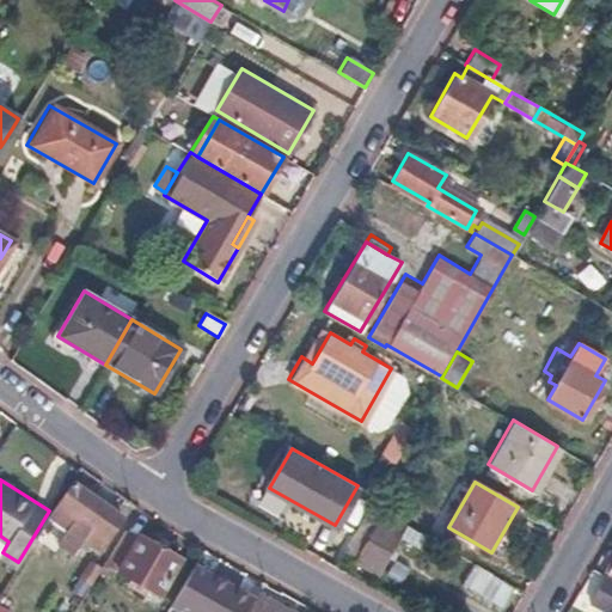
[(121,519),(72,484),(49,518),(98,551),(121,519)]
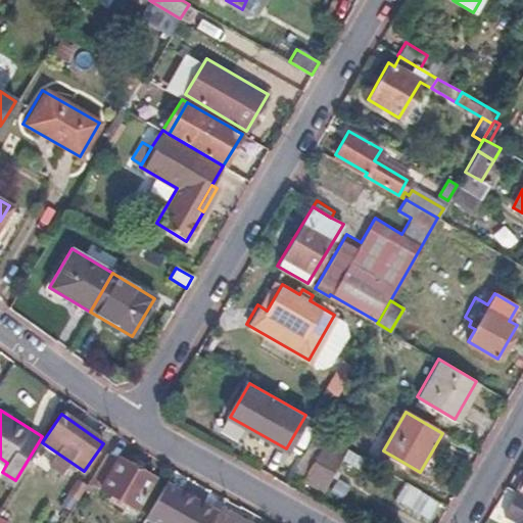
[(316,429),(310,439),(340,457),(345,446),(316,429)]
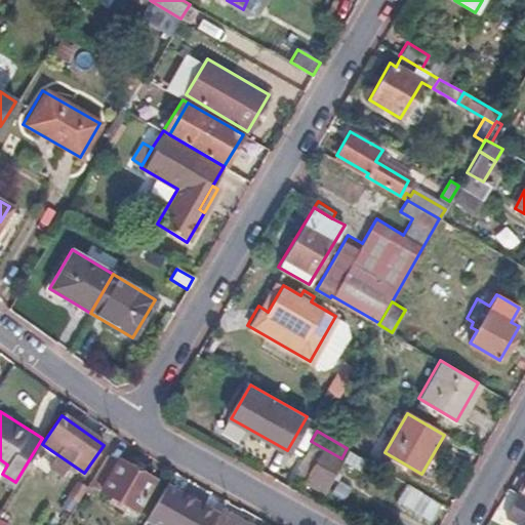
[(450,438),(444,435),(421,474),(428,477),(450,438)]
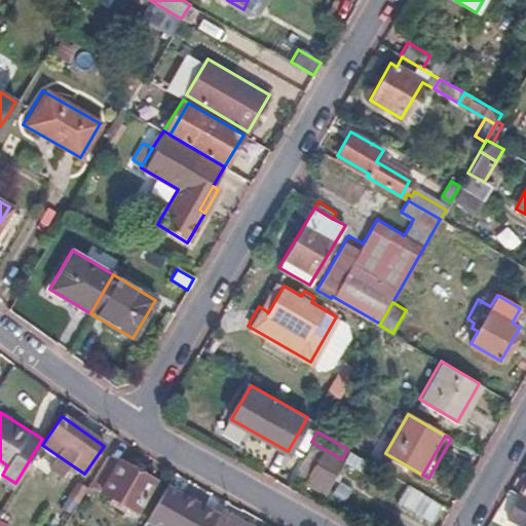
[(342,459),(311,442),(292,476),(323,493),(342,459)]
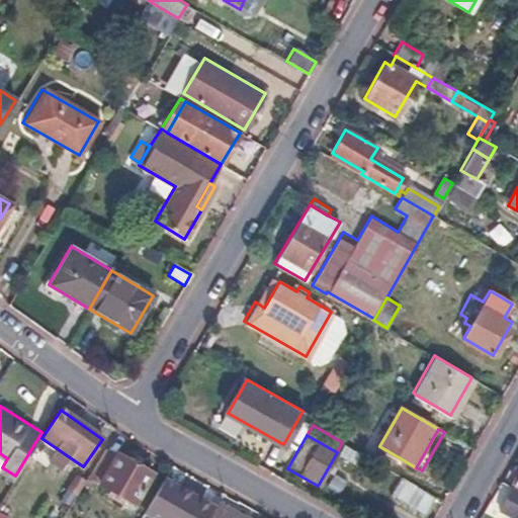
[(105,445),(86,476),(109,489),(105,494),(119,502),(122,496),(133,502),(151,472),(105,445)]
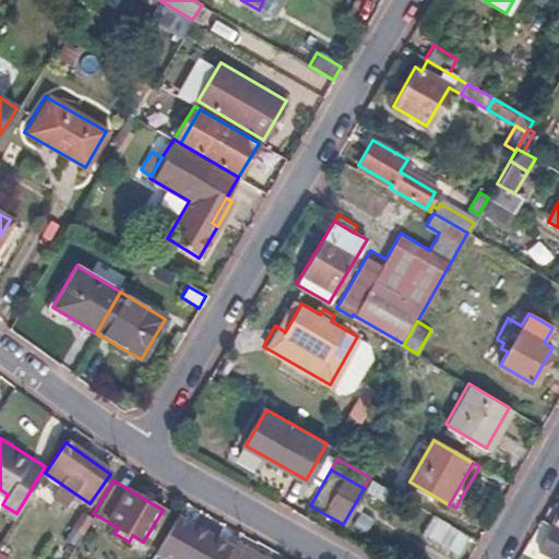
[(397,494),(376,482),(369,492),(391,506),(397,494)]
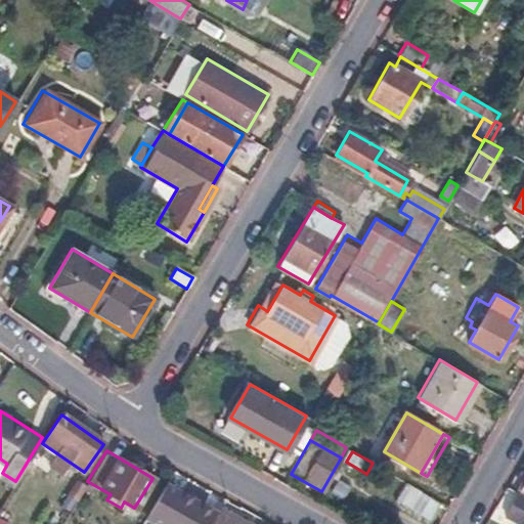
[(69,478),(74,481),(66,494),(75,499),(87,481),(73,472),(69,478)]
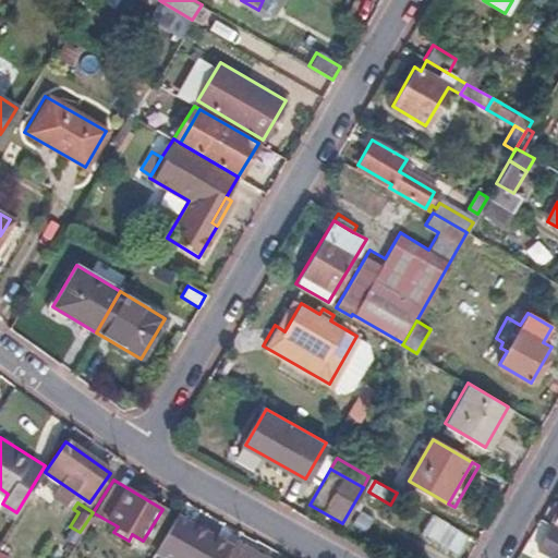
[(201,557),(216,532),(179,510),(156,547),(174,557),(201,557)]
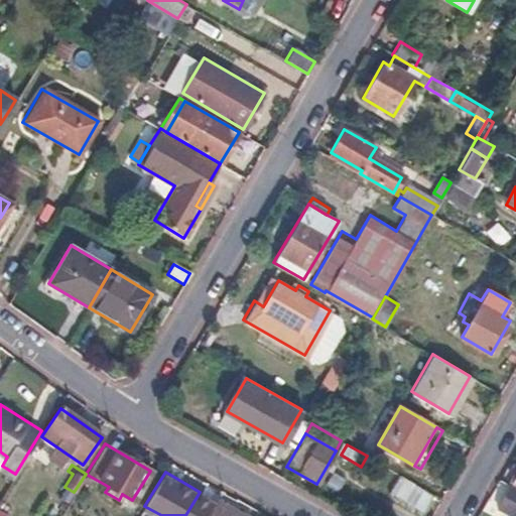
[(397,474),(386,494),(422,515),(433,496),(397,474)]
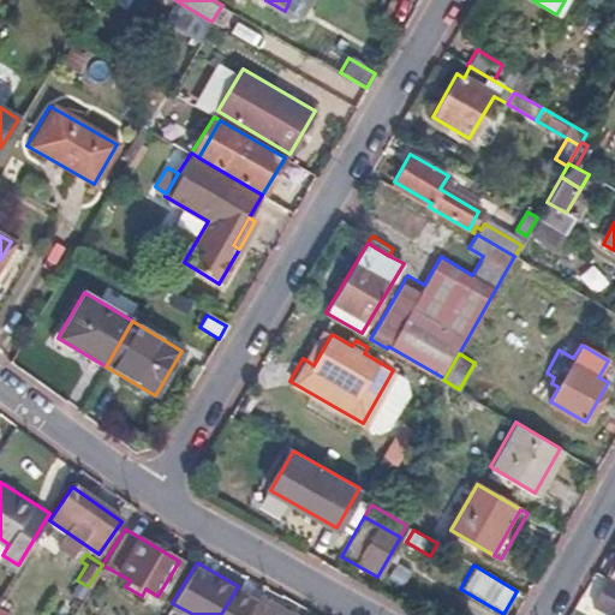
[(596,614),(598,614),(614,614),(614,584),(613,583),(596,614)]
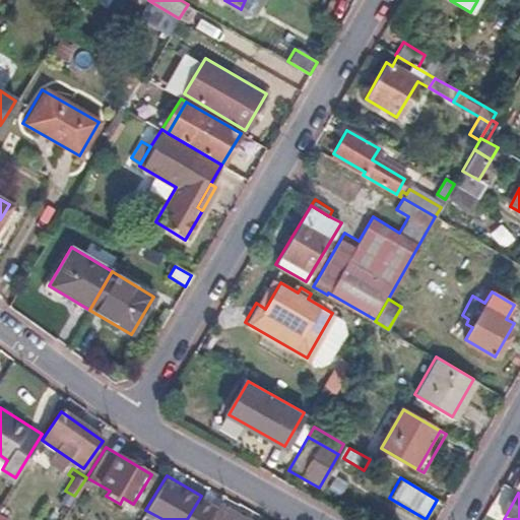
[(208,519),(217,505),(201,496),(187,519),(208,519)]
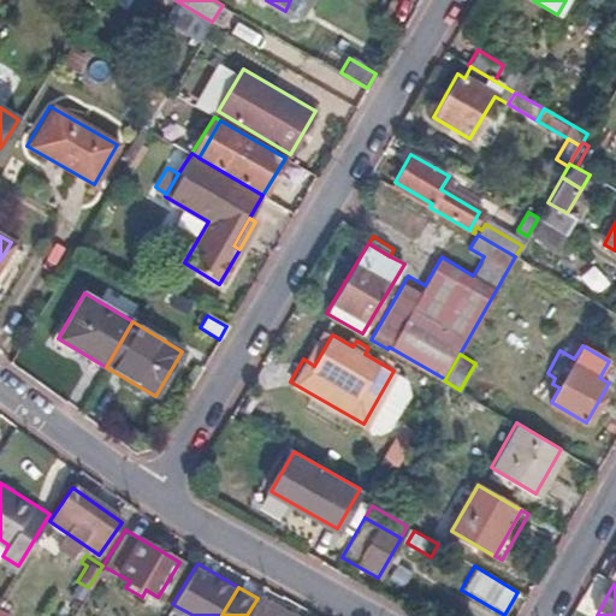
[(258,598),(247,615),(268,615),(262,612),(270,600),(260,594),(258,598)]
